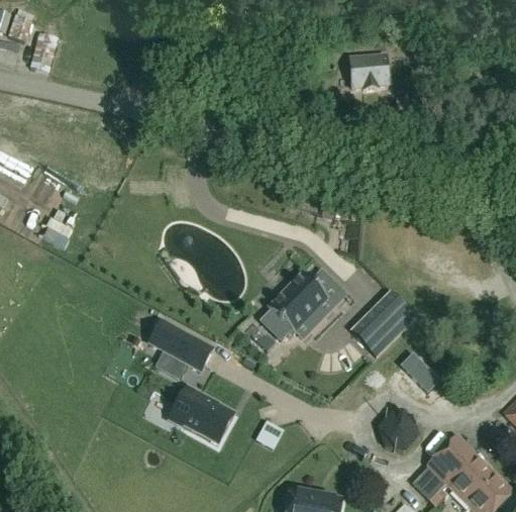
[(18,9),(7,37),(22,42),(33,14),(18,9)]
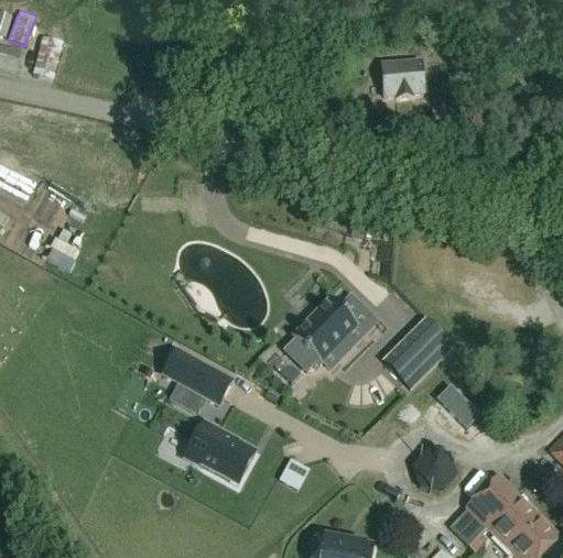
[(0,12),(0,35),(6,37),(11,15),(0,12)]
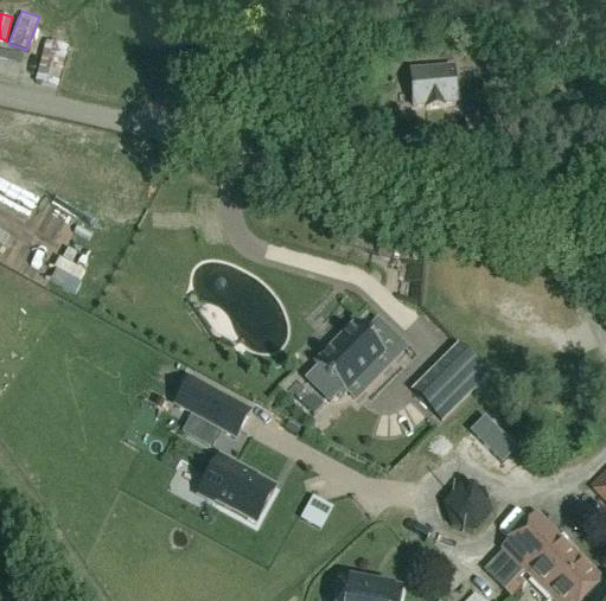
[(69,44),(46,39),(36,78),(58,83),(69,44)]
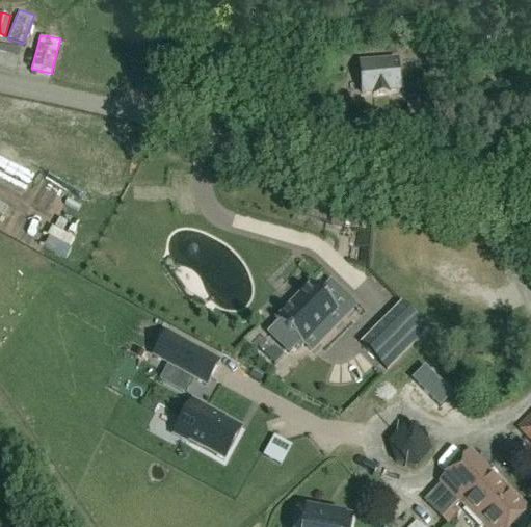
[(21,45),(0,40),(0,61),(16,66),(21,45)]
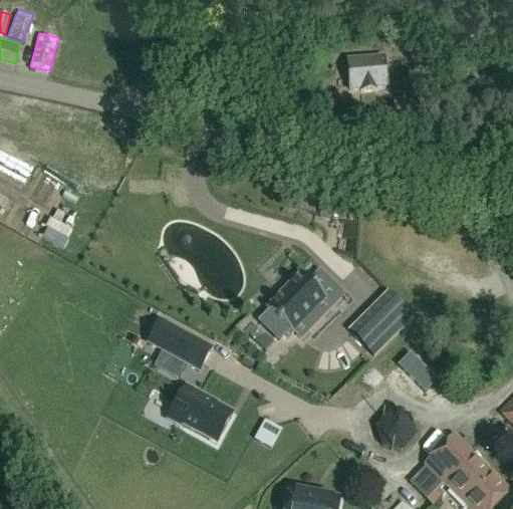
[(375,85),(386,84),(383,55),(348,58),(350,87),(360,86),(360,88),(375,87),(375,85)]
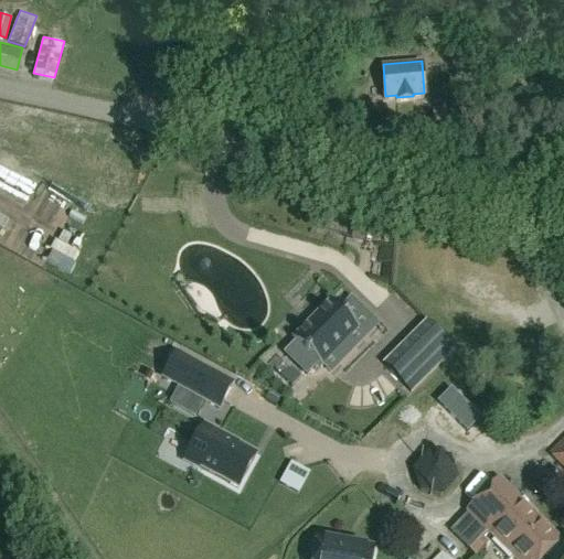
[(256,168),(248,167),(246,174),(254,176),(256,168)]
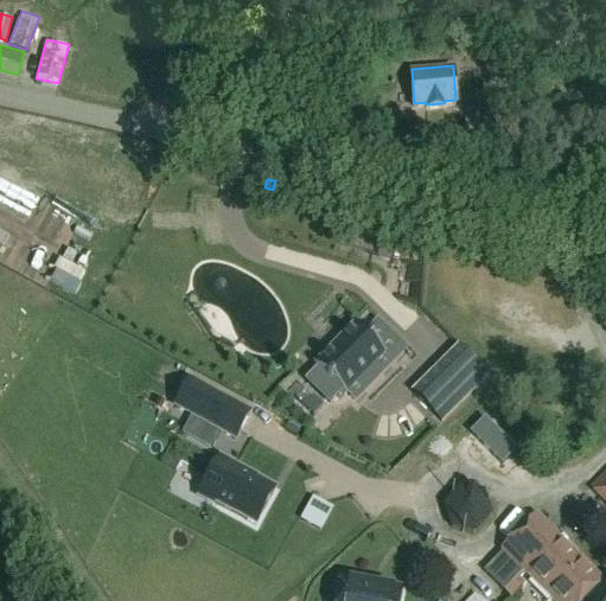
[(381,238),(377,253),(390,255),(394,241),(381,238)]
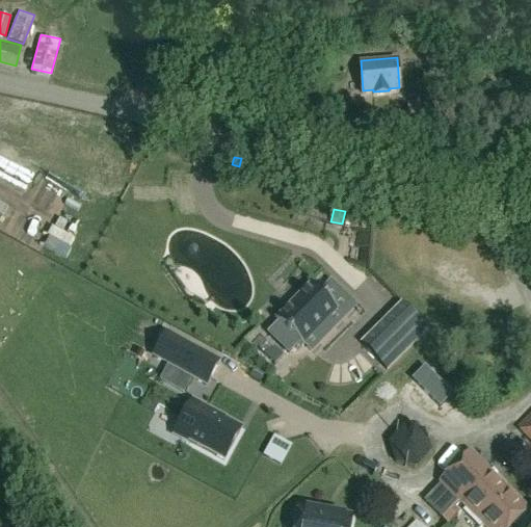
[(279,320),(268,331),(288,350),(298,340),(302,343),(303,342),(302,342),(314,331),(320,337),(333,324),(326,318),(336,308),(337,309),(338,308),(311,281),(310,282),(276,316),(274,317),(279,320)]
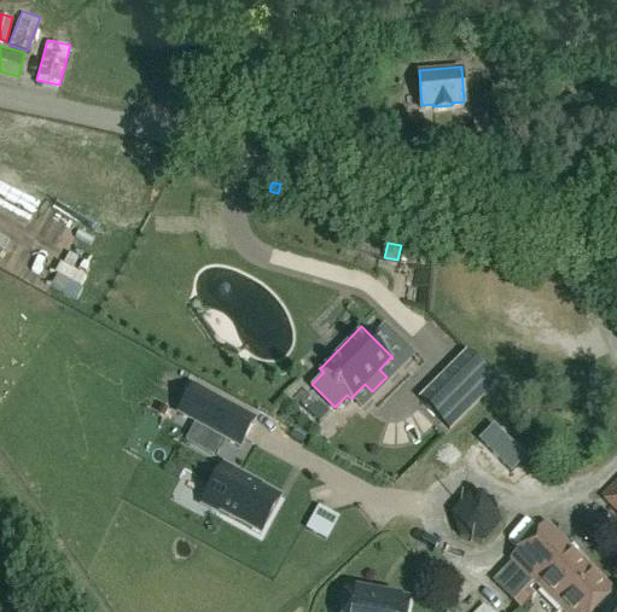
[(382,426),(432,377),(411,354),(354,409),(359,415),(339,435),(394,489),(419,464),(382,426)]
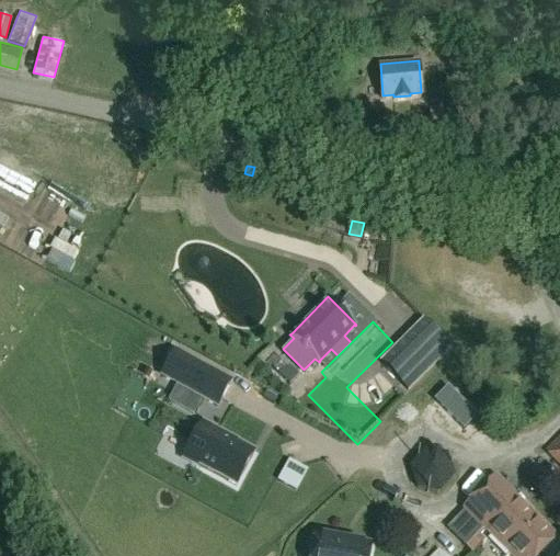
[(433,363),(409,339),(384,364),(408,387),(433,363)]
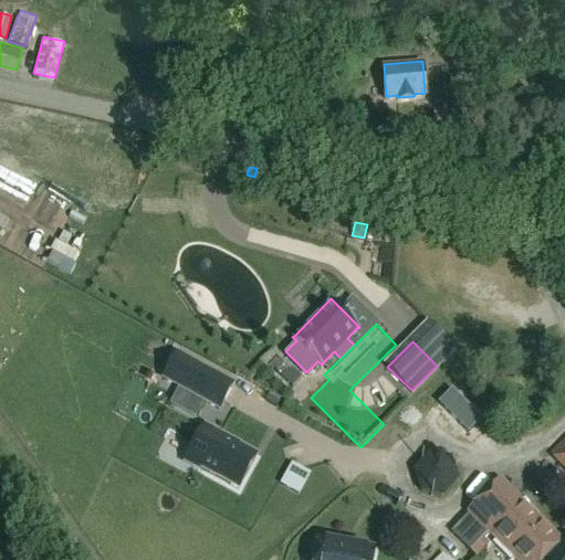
[(176,351),(163,377),(178,384),(169,401),(195,414),(203,399),(219,407),(232,381),(176,351)]
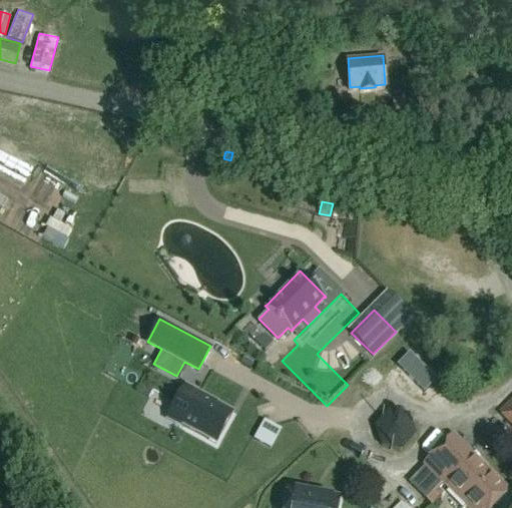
[(326,353),(332,361),(345,349),(339,342),(326,353)]
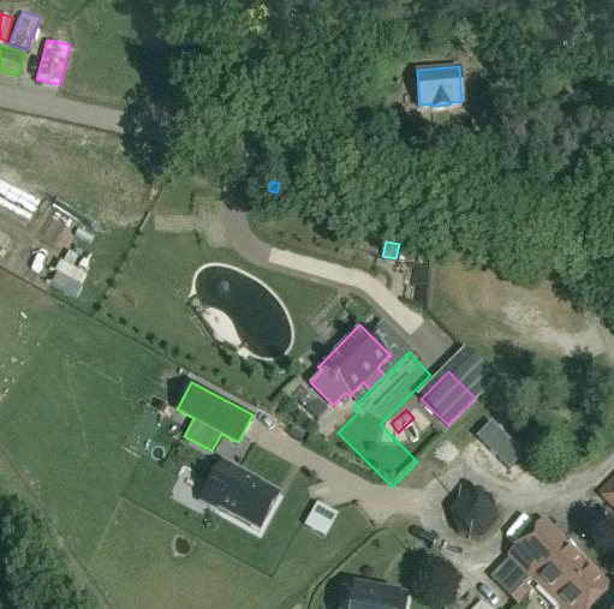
[(292,423),(287,431),(300,439),(305,430),(292,423)]
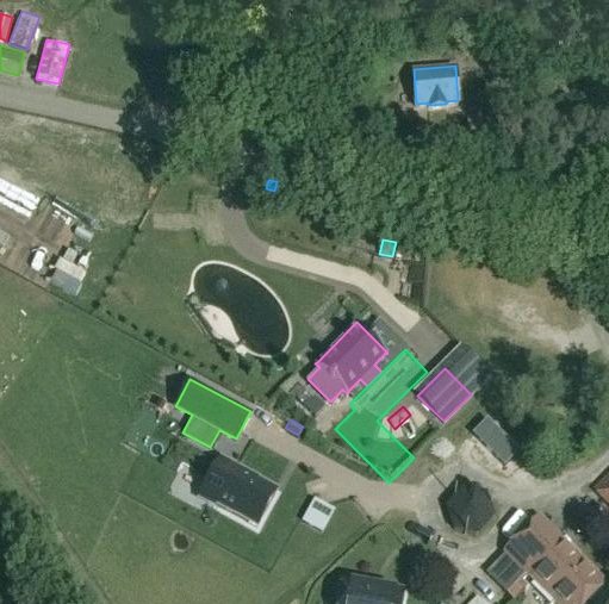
[(488,425),(474,439),(505,467),(517,454),(488,425)]
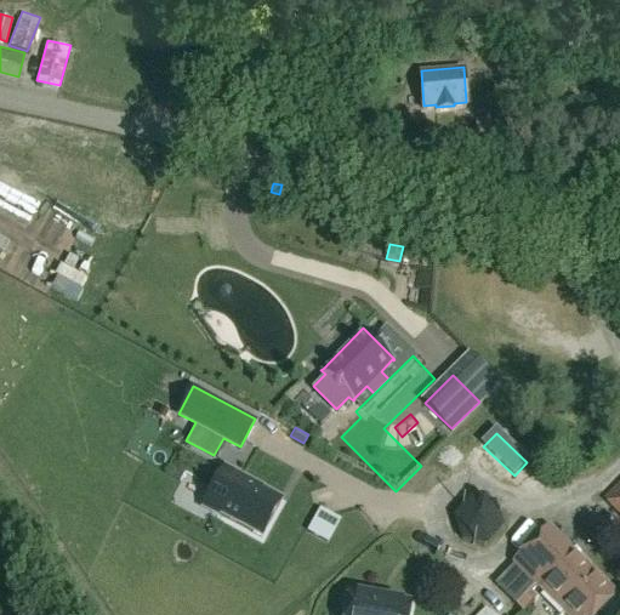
[(266,534),(285,497),(252,479),(254,477),(229,463),(209,502),(266,534)]
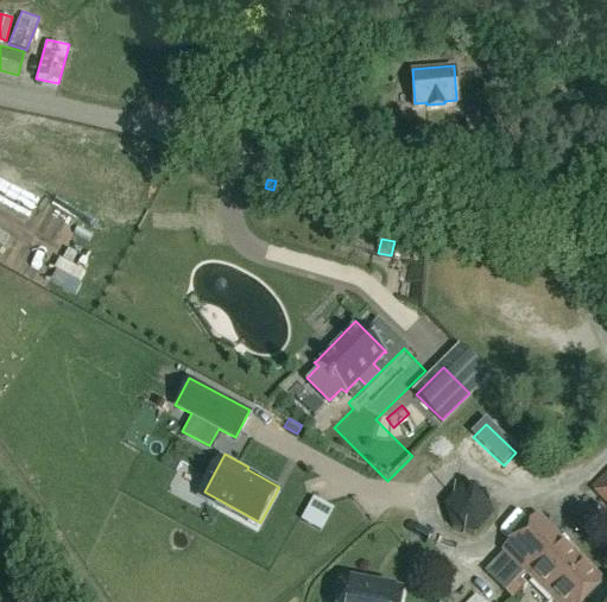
[(606,470),(593,485),(606,499),(606,470)]
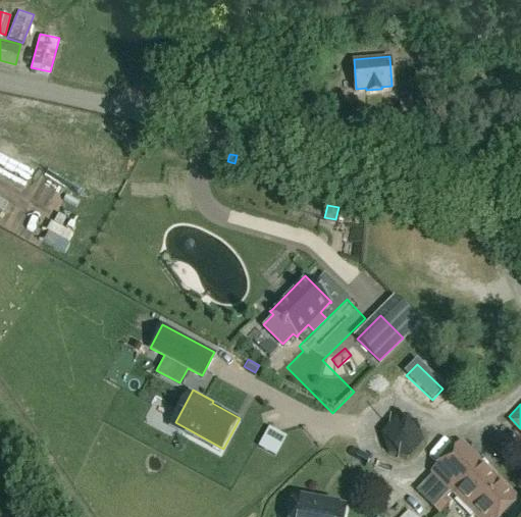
[(403,422),(386,434),(400,453),(416,441),(403,422)]
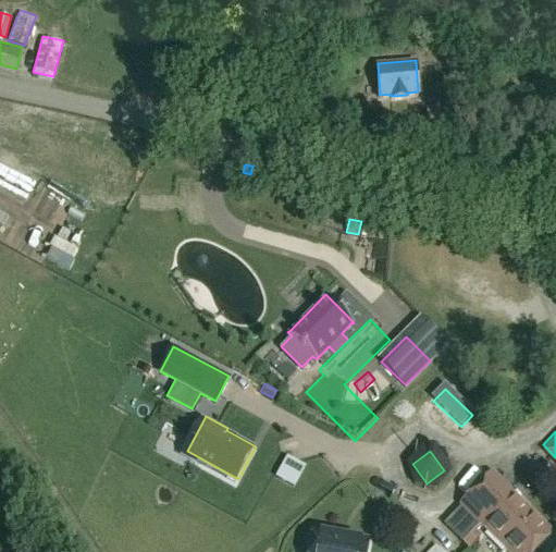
[(293,482),(294,480),(304,464),(285,454),(275,473),(293,482)]
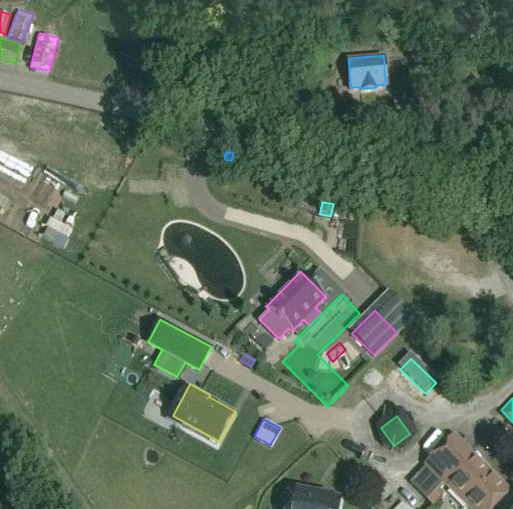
[(454,434),(426,462),(473,508),(490,508),(510,489),(454,434)]
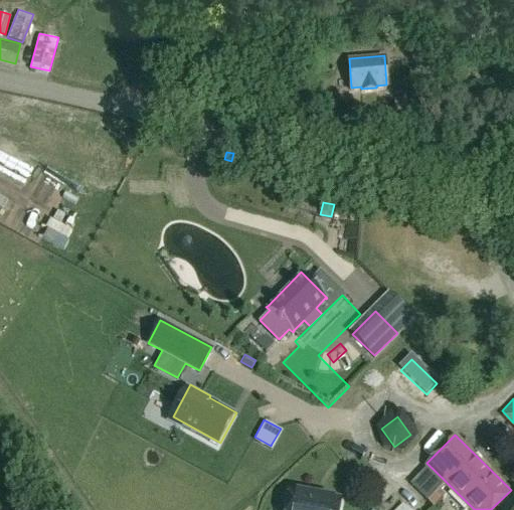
[(337,509),(340,497),(290,488),(285,509),(337,509)]
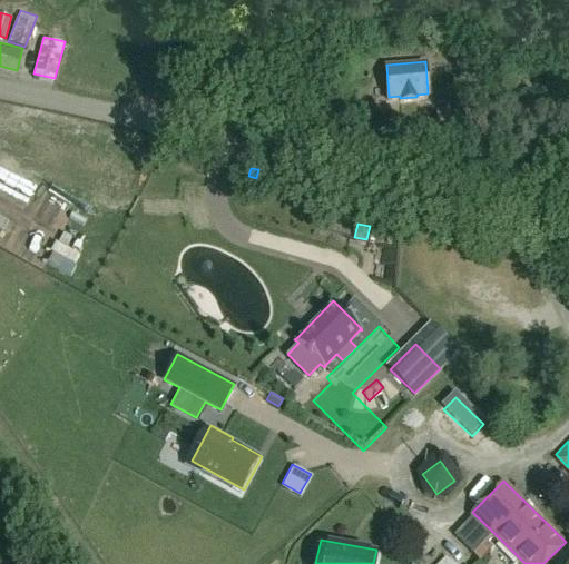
[(457,563),(445,553),(434,563),(457,563)]
